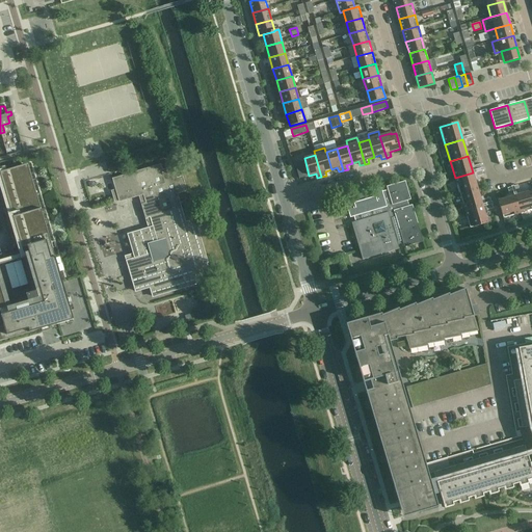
[(74,320),(62,283),(50,239),(47,240),(24,165),(0,171),(0,173),(22,248),(27,247),(44,302),(0,315),(0,341),(42,329),(41,325),(50,323),(51,326),(74,320)]
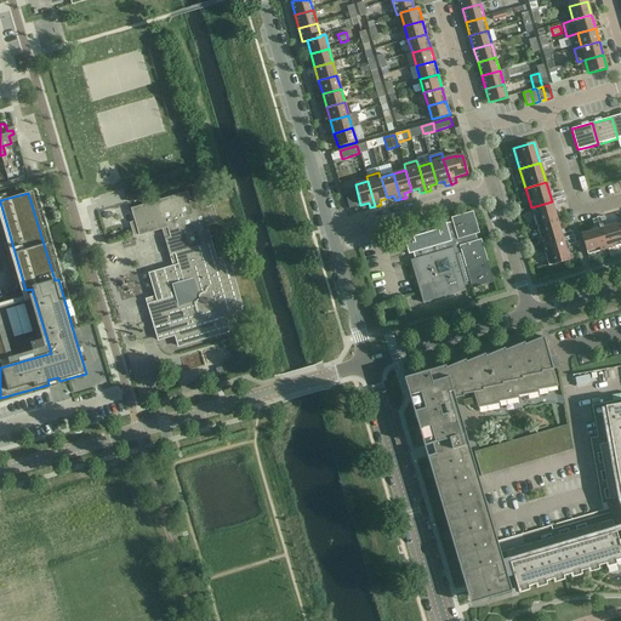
[(189,199),(188,194),(131,210),(138,234),(161,228),(170,255),(210,244),(205,227),(217,224),(211,206),(206,208),(204,200),(199,197),(189,199)]
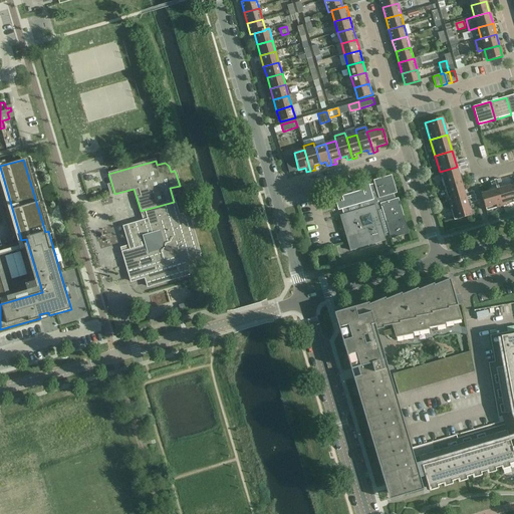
[(462,183),(457,167),(440,172),(444,188),(462,183)]
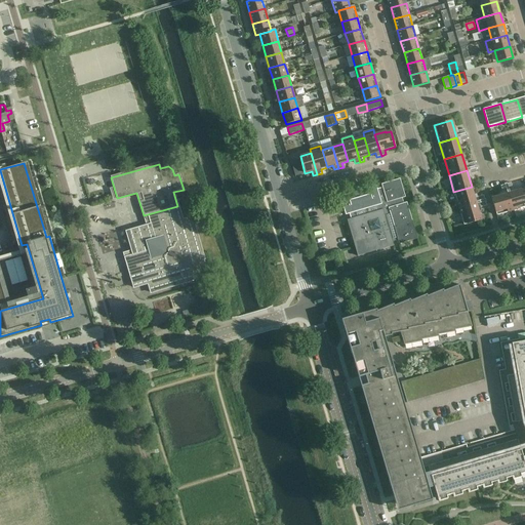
[(347,220),(348,224),(358,256),(394,246),(392,240),(397,239),(399,244),(417,239),(407,203),(404,203),(402,198),(405,198),(400,179),(381,185),(382,188),(377,190),(376,186),(339,197),(346,215),(352,213),(353,218),(347,220)]
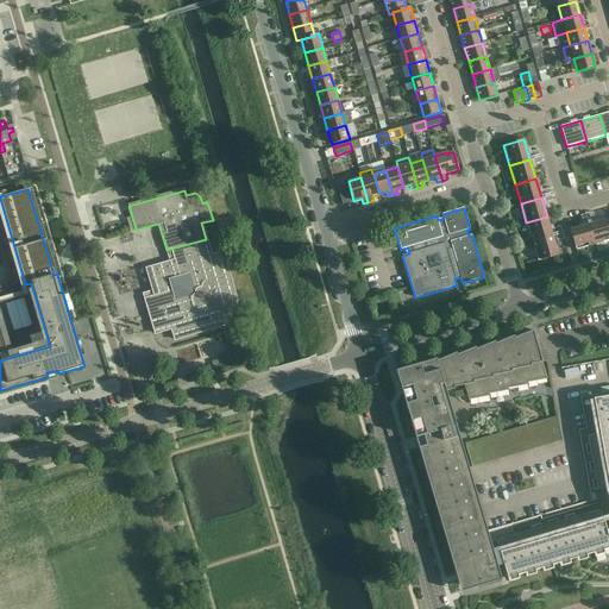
[(526,223),(532,242),(552,236),(547,217),(526,223)]
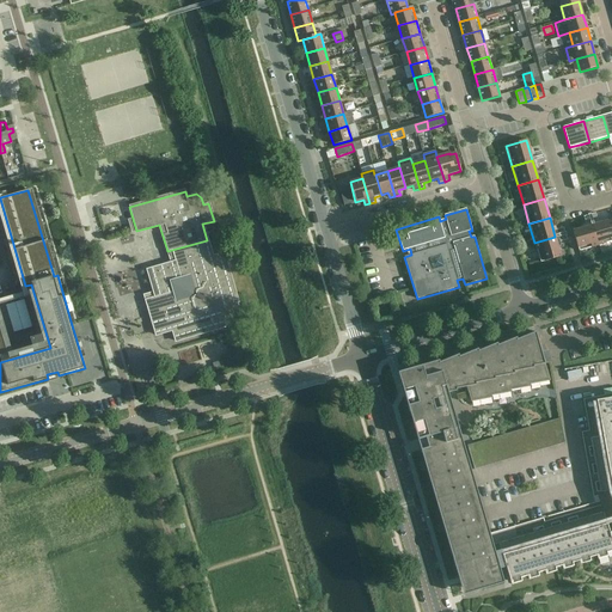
[(611,220),(593,225),(599,245),(611,242),(611,220)]
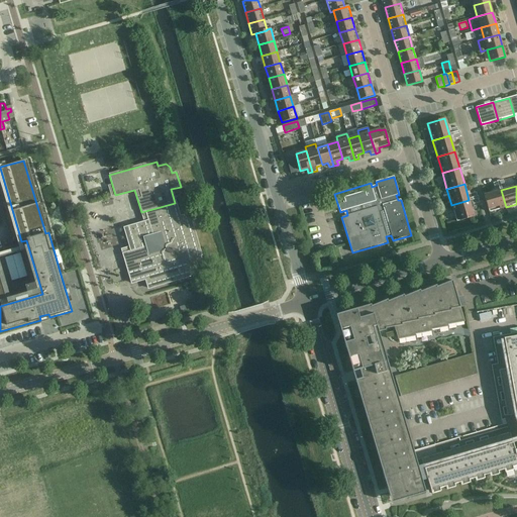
[(489,212),(506,207),(501,190),(484,195),(489,212)]
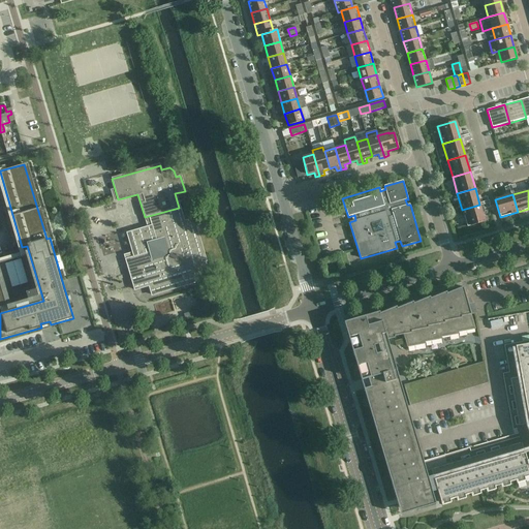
[(462,210),(467,227),(485,222),(479,205),(462,210)]
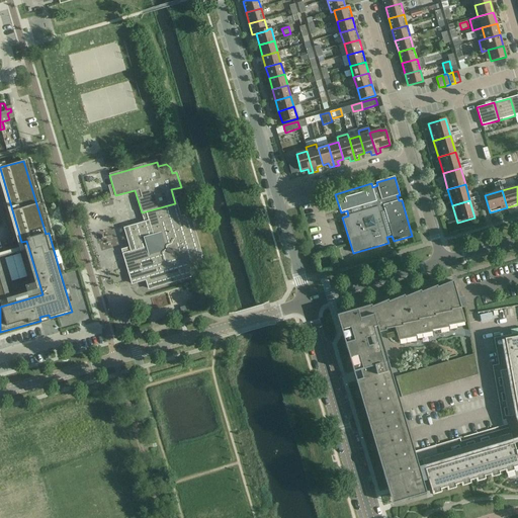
[(131,247),(130,248),(121,250),(123,257),(128,255),(132,266),(126,268),(132,283),(145,279),(148,288),(203,272),(205,270),(188,214),(179,217),(175,203),(142,212),(144,223),(124,228),(131,247)]
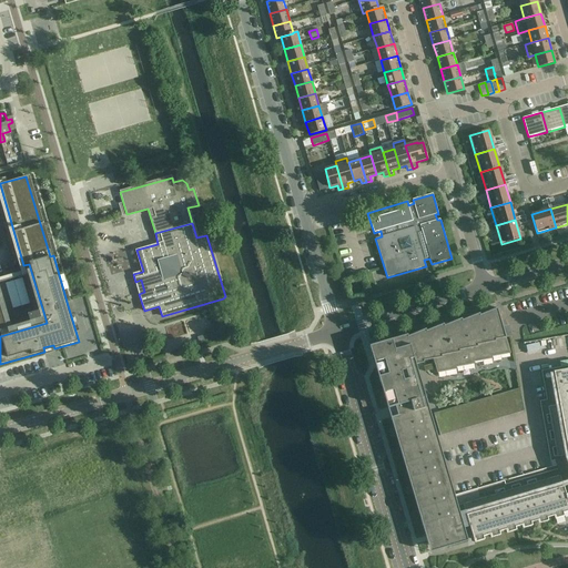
[(22,279),(4,283),(12,310),(30,304),(22,279)]
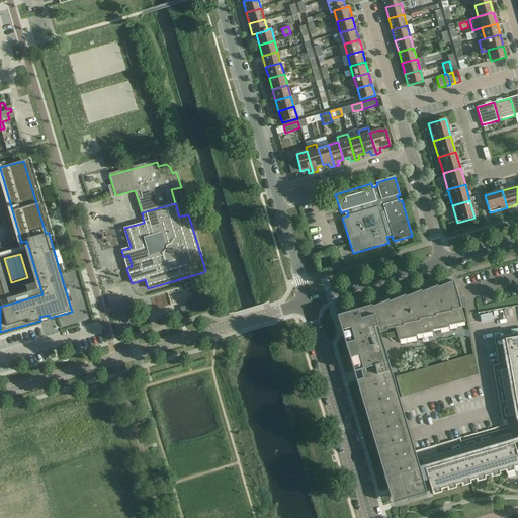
[(427,494),(426,490),(423,480),(422,479),(421,473),(377,327),(394,324),(399,340),(417,337),(416,335),(433,332),(432,331),(449,327),(448,326),(465,323),(461,309),(458,298),(453,281),(337,316),(385,481),(393,504),(427,494)]
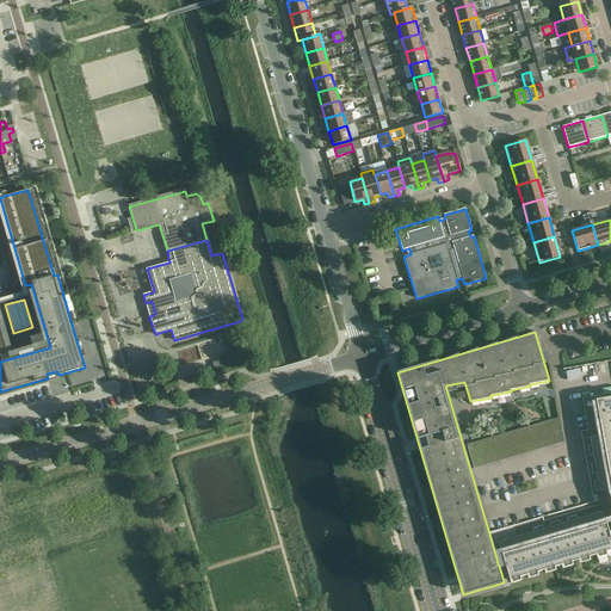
[(30,338),(32,346),(44,343),(42,335),(30,338)]
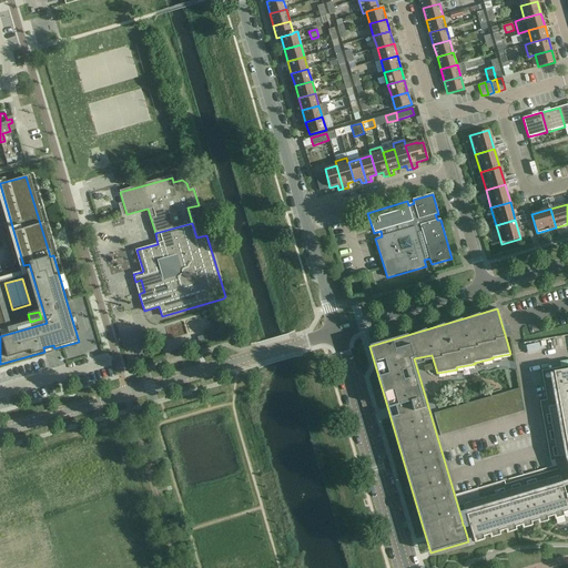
[(550,423),(551,424),(553,430),(553,432),(554,432),(555,439),(554,439),(554,440),(555,447),(556,448),(557,447),(558,455),(557,456),(557,457),(565,456),(567,455),(567,485),(564,486),(561,482),(560,475),(537,483),(536,483),(536,484),(528,486),(528,485),(527,485),(520,487),(519,487),(520,488),(513,490),(513,489),(511,489),(505,492),(504,492),(504,494),(497,496),(496,494),(495,495),(463,504),(465,511),(467,518),(462,519),(463,525),(464,526),(468,524),(474,539),(475,539),(475,538),(482,536),(483,537),(484,537),(490,535),(490,533),(498,530),(498,533),(499,533),(506,530),(507,530),(506,528),(514,526),(515,528),(515,527),(523,526),(523,525),(523,524),(530,521),(530,523),(531,523),(538,520),(539,520),(538,519),(546,517),(546,518),(547,518),(554,516),(555,519),(564,517),(563,514),(567,511),(567,368),(553,372),(554,373),(559,405),(555,405),(548,407),(549,414),(549,415),(551,415),(553,423),(550,423)]
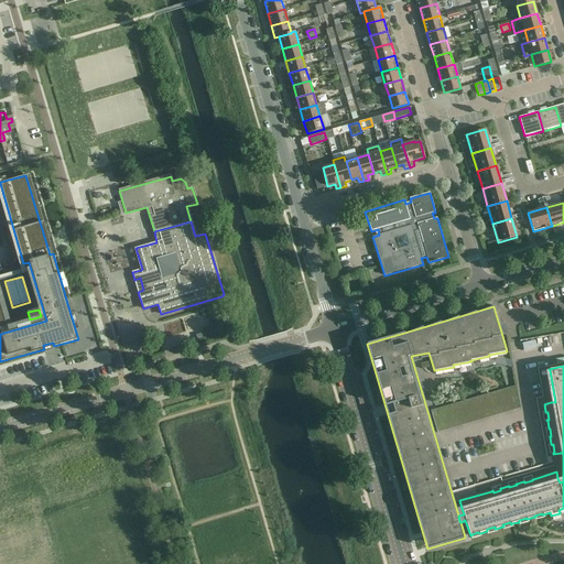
[(508,388),(500,390),(502,400),(509,398),(518,396),(517,388),(509,390),(508,388)]
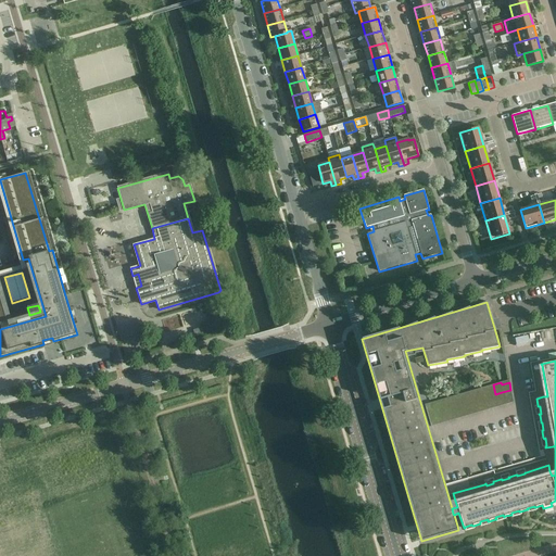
[(446,409),(452,407),(458,405),(465,403),(471,402),(477,400),(478,400),(483,397),(490,396),(491,395),(495,394),(493,384),(489,387),(489,389),(425,407),(427,415),(433,413),(440,411),(446,409)]
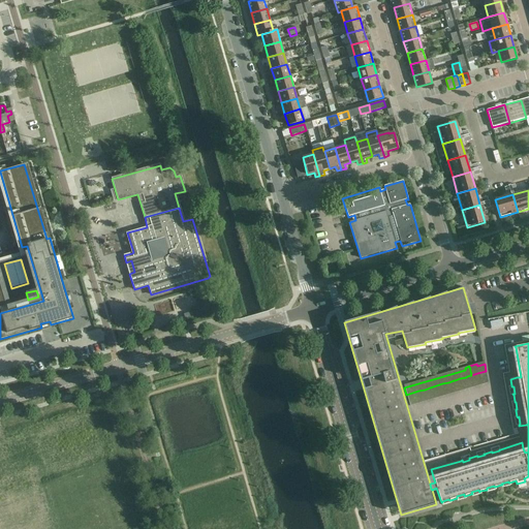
[(486,371),(477,373),(480,385),(489,383),(486,371)]
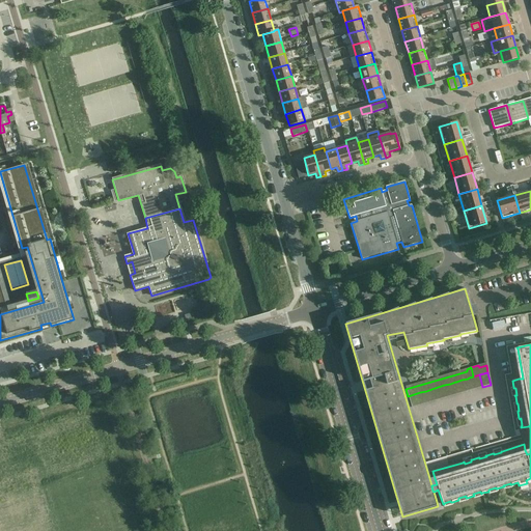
[(479,374),(473,376),(477,389),(482,387),(479,374)]
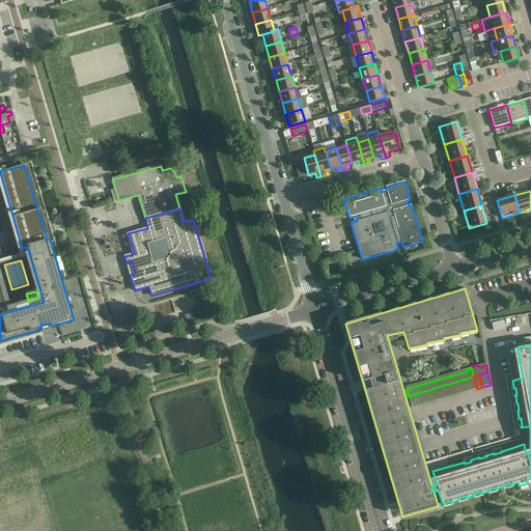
[(473,376),(469,378),(468,379),(471,390),(477,389),(473,376)]
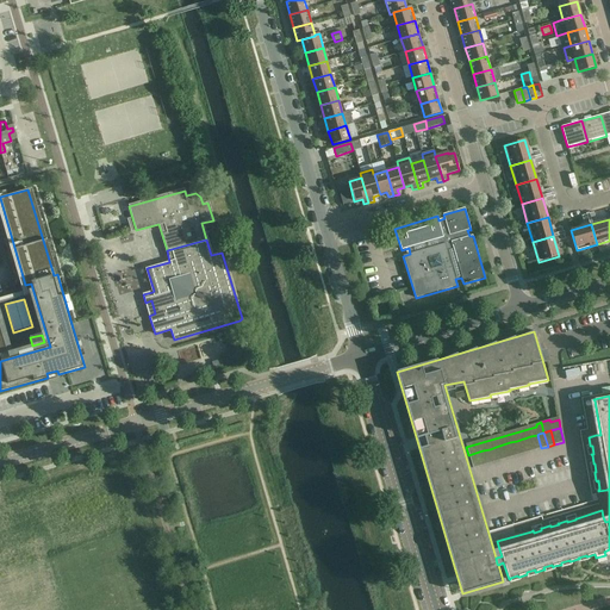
[(537,435),(530,436),(535,450),(541,448),(537,435)]
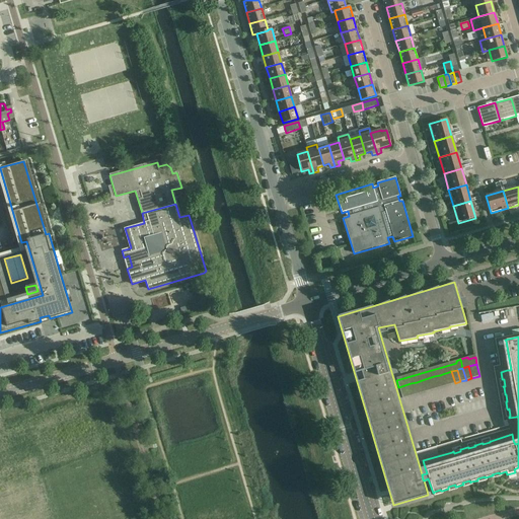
[(451,371),(446,373),(445,373),(449,385),(455,383),(451,371)]
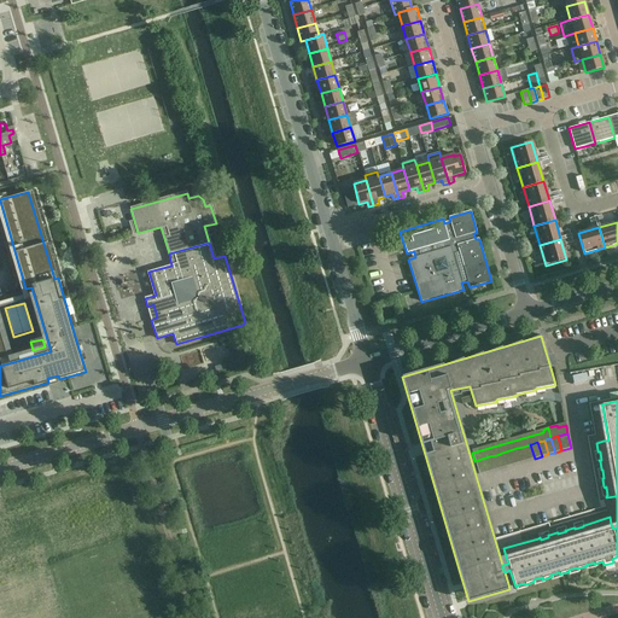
[(530,444),(524,447),(528,460),(535,459),(530,444)]
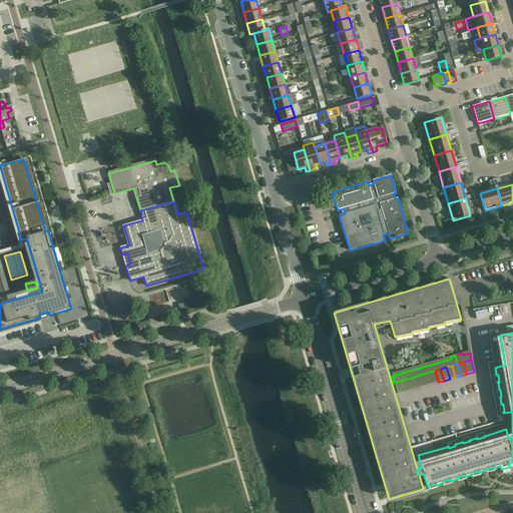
[(432,384),(438,382),(435,371),(429,372),(432,384)]
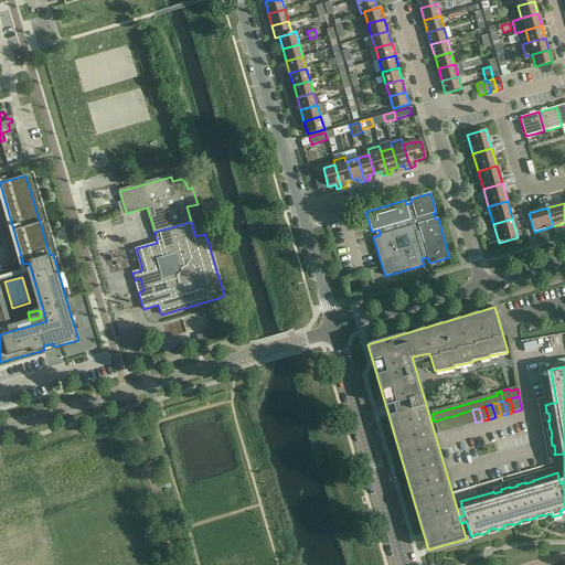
[(472,409),(466,412),(470,425),(476,423),(472,409)]
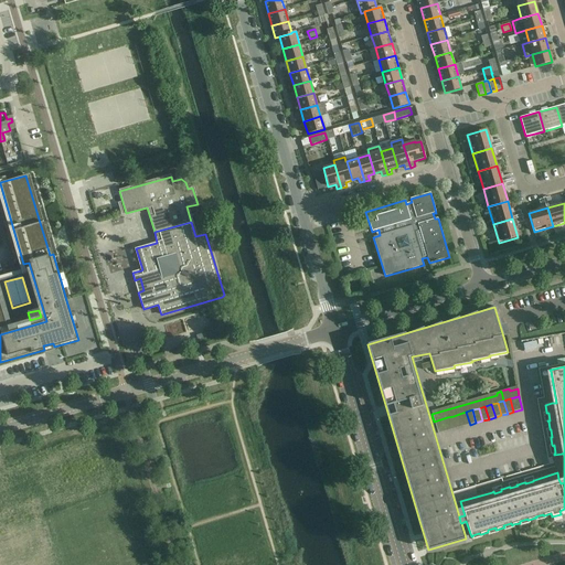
[(466,412),(459,414),(464,426),(470,425),(466,412)]
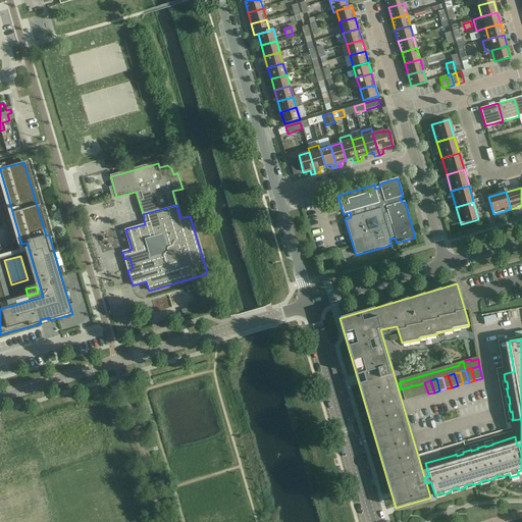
[(424,382),(419,384),(422,396),(428,394),(424,382)]
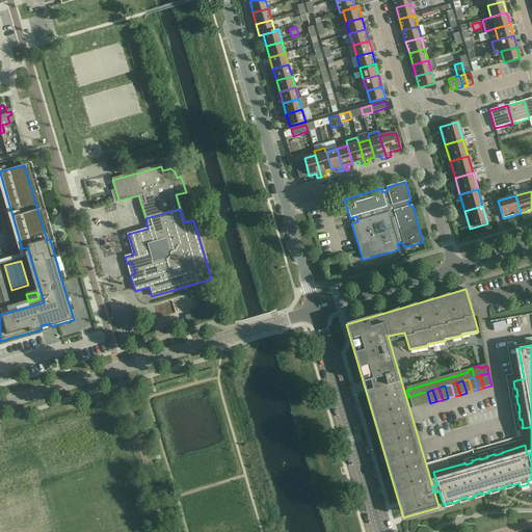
[(430,403),(427,392),(421,393),(424,405),(430,403)]
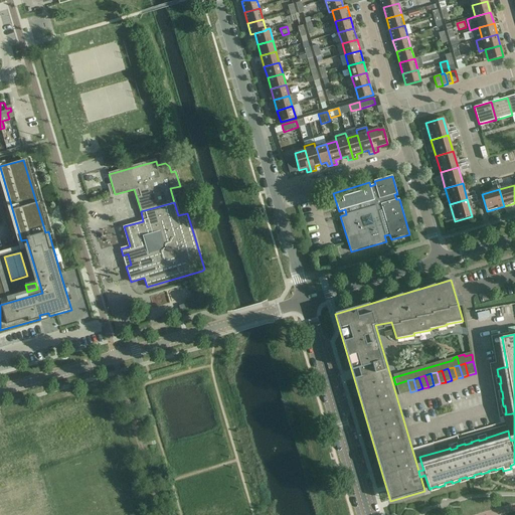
[(407,380),(401,382),(405,393),(410,392),(407,380)]
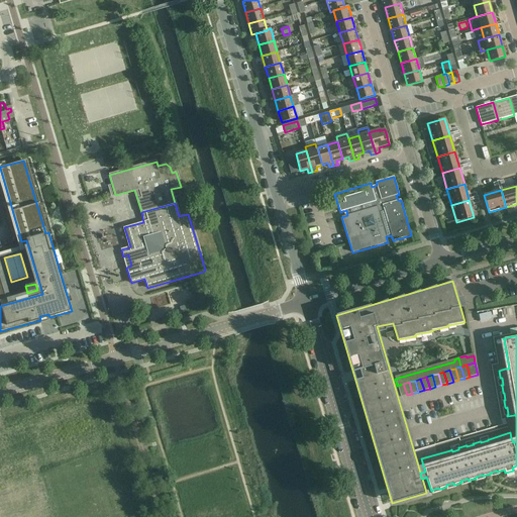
[(401,397),(407,395),(403,384),(397,386),(401,397)]
